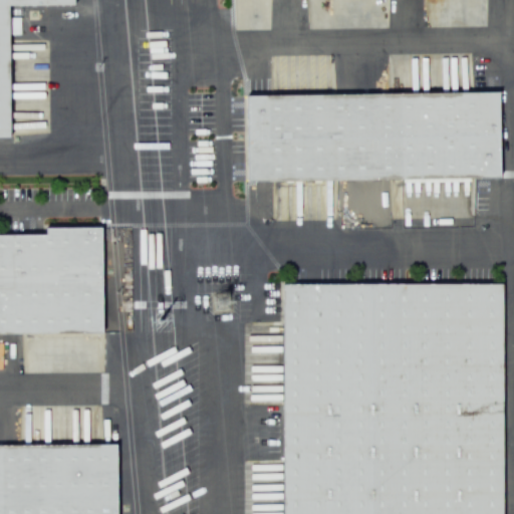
[(0,0),(0,137),(8,137),(6,7),(75,7),(74,0),(0,0)]
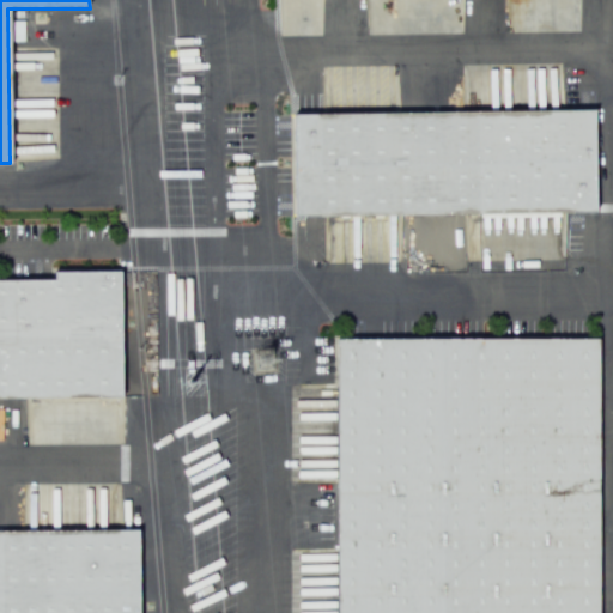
[(290,117),(595,111),(596,212),(292,218),(290,117)]
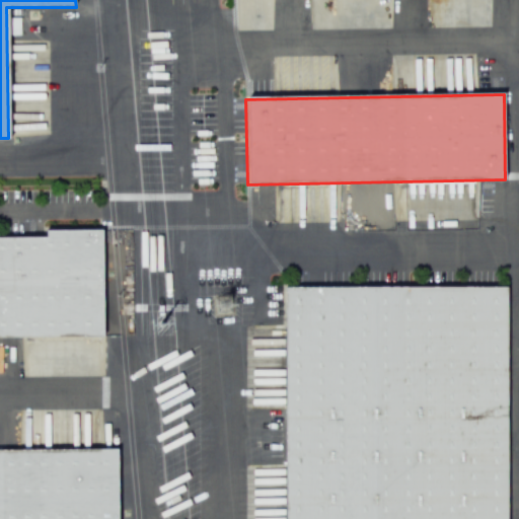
[(0,232),(99,232),(101,337),(0,337),(0,232)]
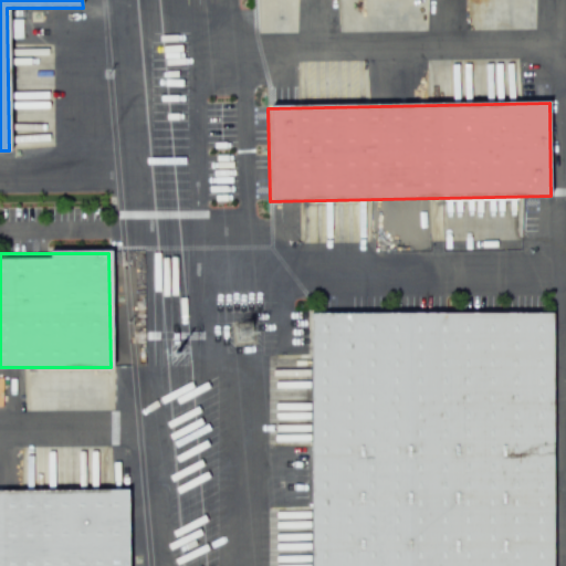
[(554,313),(554,565),(310,565),(310,313),(554,313)]
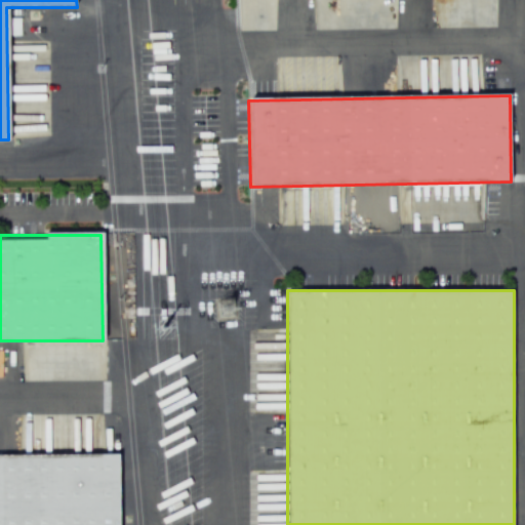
[(0,524),(0,456),(119,455),(121,524),(0,524)]
